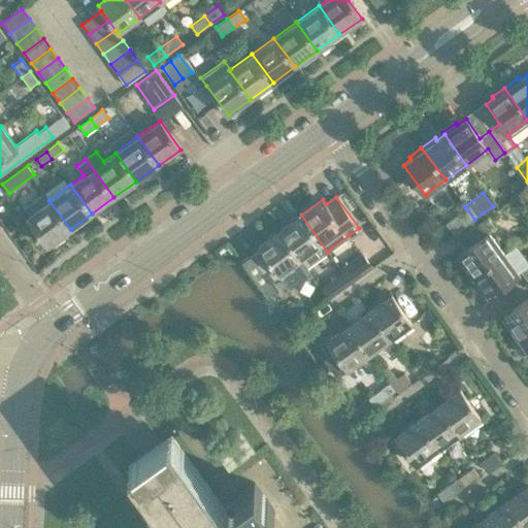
[(70,229),(48,200),(26,217),(46,245),(70,229)]
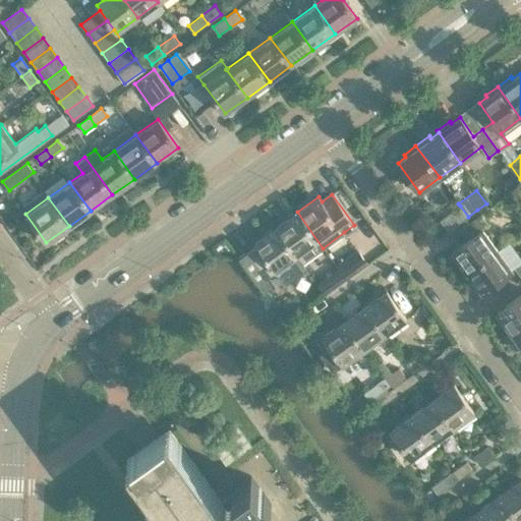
[(448,231),(468,217),(460,206),(440,221),(448,231)]
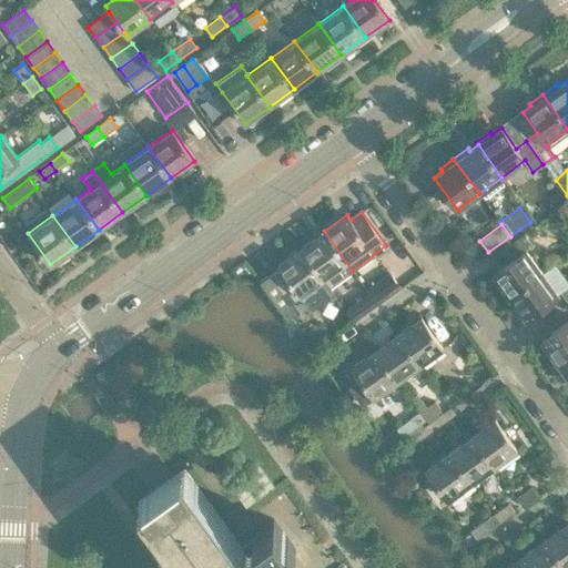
[(330,287),(352,271),(324,231),(301,247),(323,277),(330,287)]
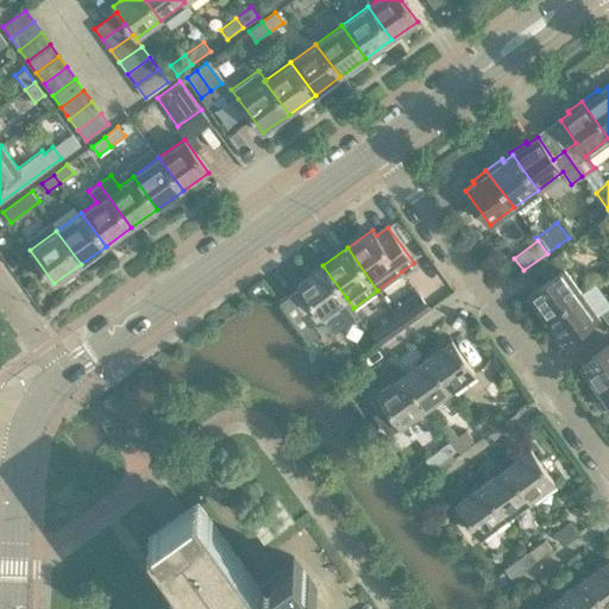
[(542,318),(579,292),(563,268),(570,262),(562,251),(537,269),(545,280),(527,293),(534,302),(532,303),(542,318)]
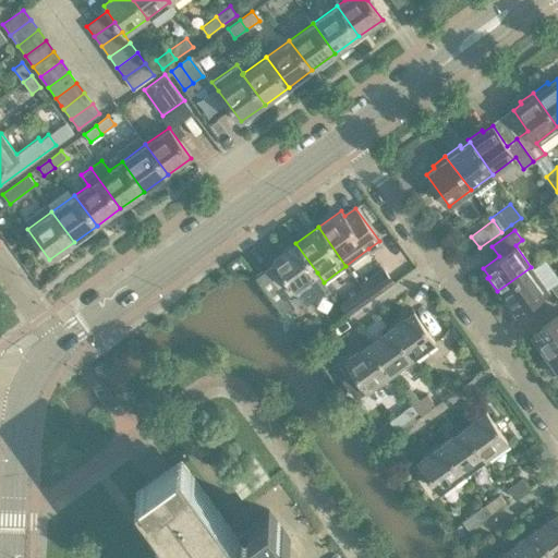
[(317,273),(295,243),(273,259),(294,289),(317,273)]
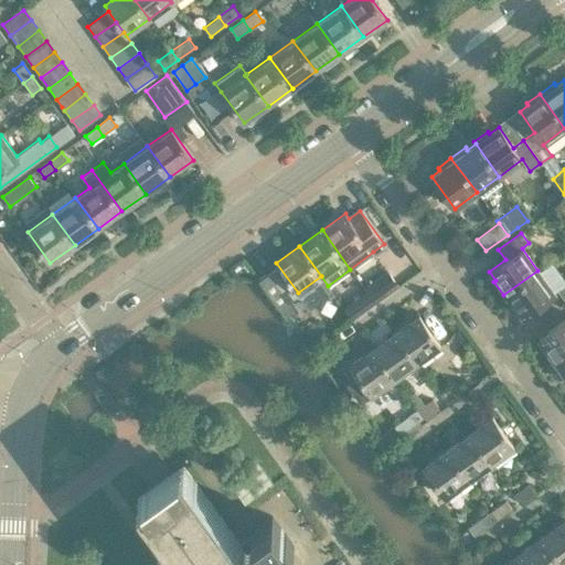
[(537,270),(503,295),(513,309),(515,308),(522,316),(554,292),(537,270)]
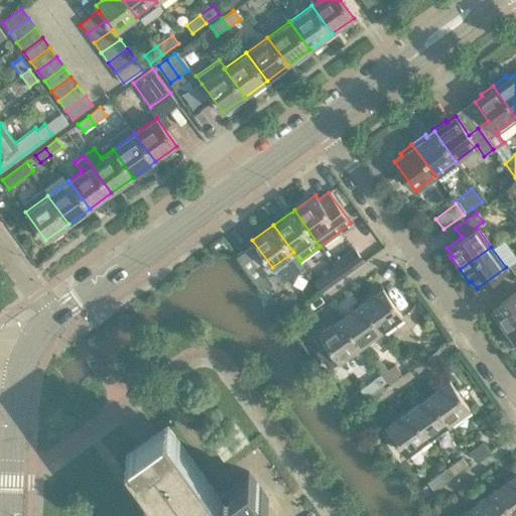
[(333,263),(340,273),(361,258),(354,248),(333,263)]
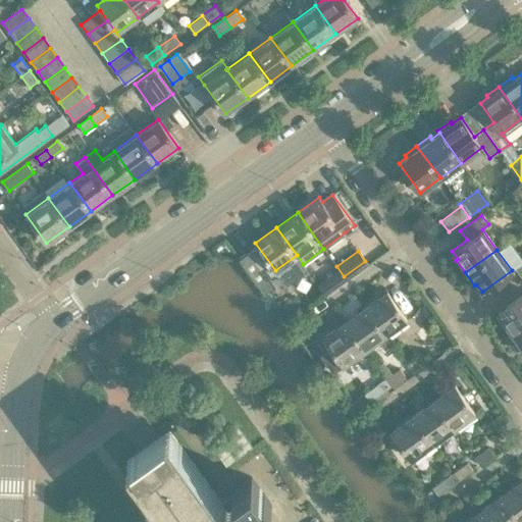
[(331,274),(317,283),(323,292),(336,281),(331,274)]
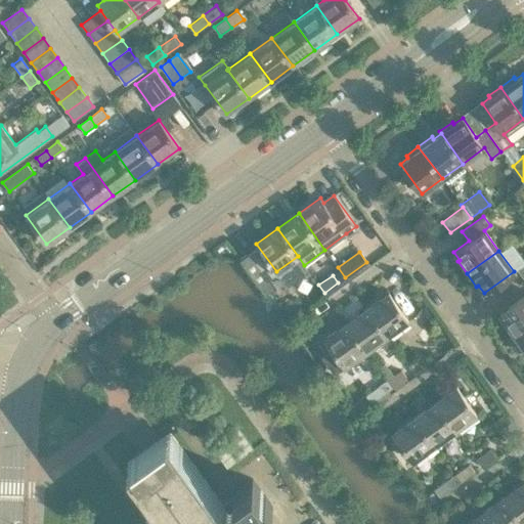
[(387,335),(396,329),(408,319),(388,292),(366,307),(387,335)]
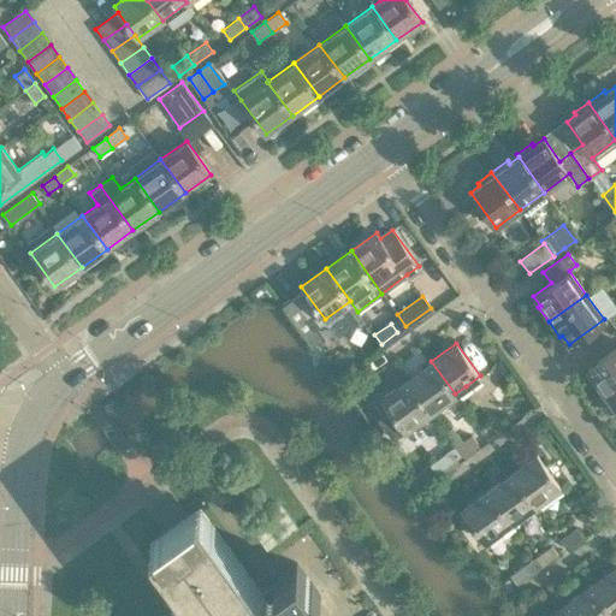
[(600,394),(615,383),(615,345),(586,368),(593,378),(591,380),(600,394)]
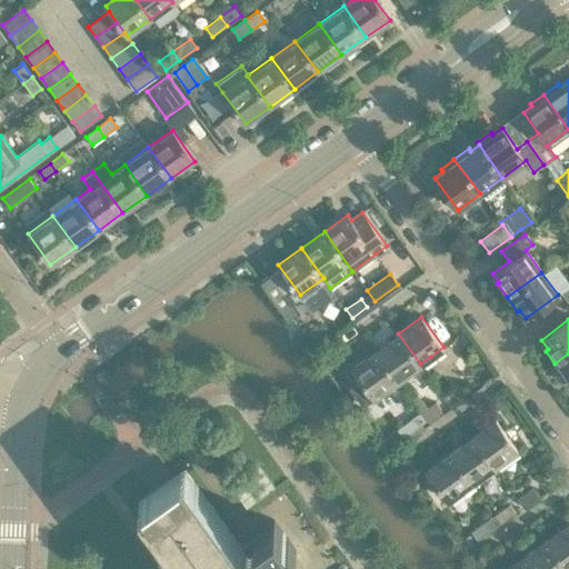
[(420,363),(398,333),(376,350),(397,380),(420,363)]
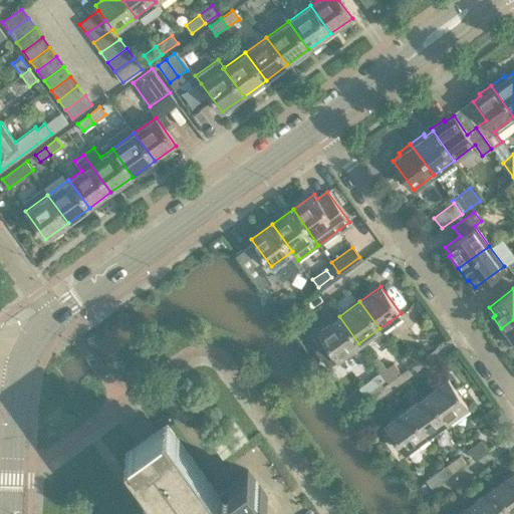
[(339,316),(318,331),(326,342),(316,349),(328,365),(358,343),(339,316)]
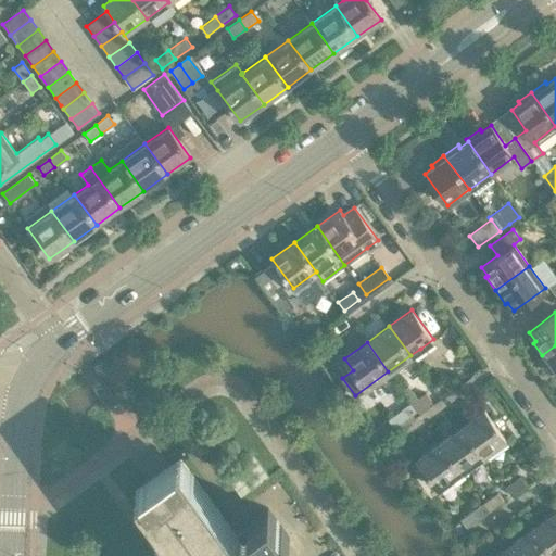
[(555,345),(542,355),(553,370),(555,368),(555,369),(555,345)]
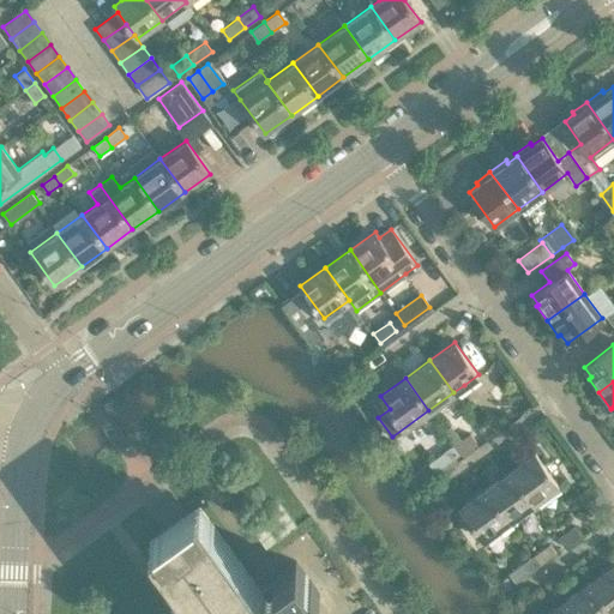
[(479,427),(485,435),(500,425),(494,415),(479,427)]
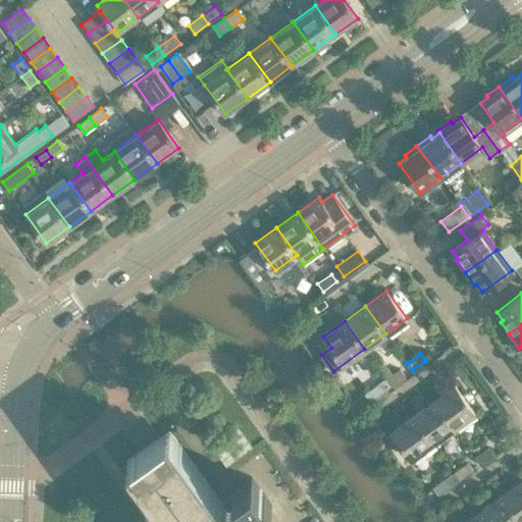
[(394,388),(407,378),(400,368),(385,377),(394,388)]
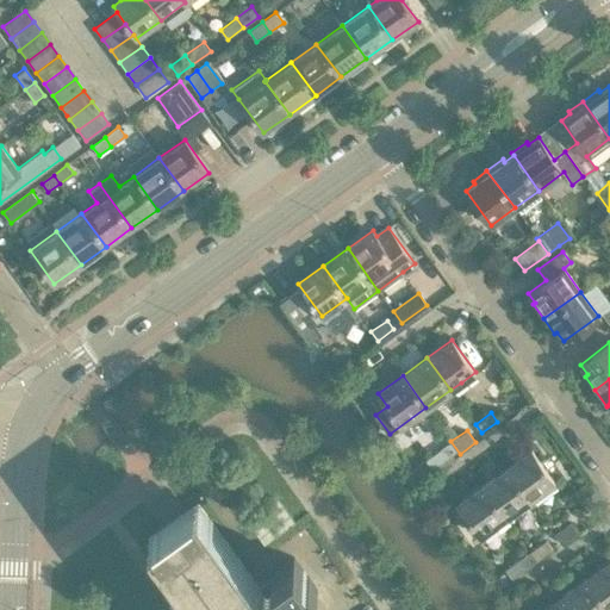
[(425,460),(435,472),(456,456),(447,444),(425,460)]
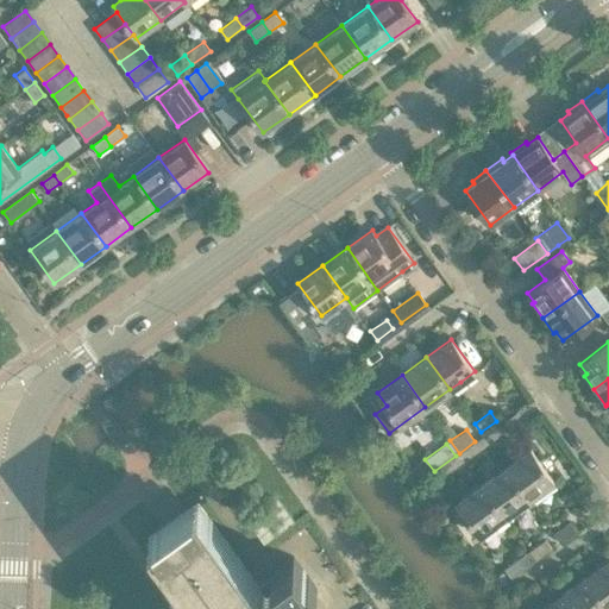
[(506,466),(529,498),(553,481),(531,449),(506,466)]
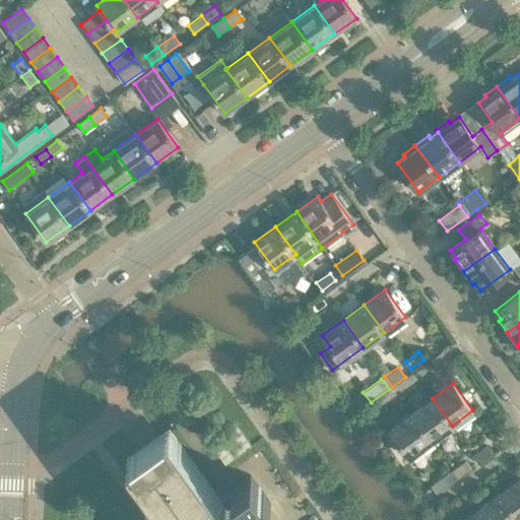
[(431,441),(452,426),(432,398),(410,413),(431,441)]
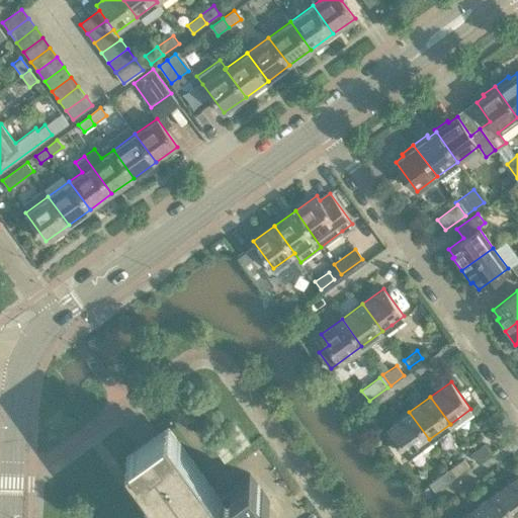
[(429,439),(409,412),(389,427),(408,454),(429,439)]
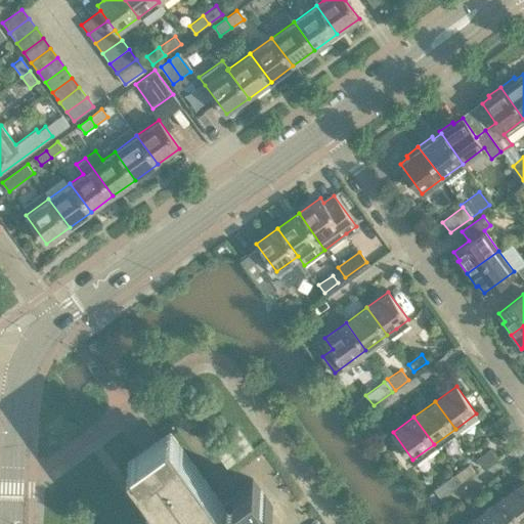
[(223,504),(219,498),(170,430),(127,461),(172,523),(269,523),(268,522),(262,514),(272,506),(252,478),(232,492),(234,495),(223,504)]
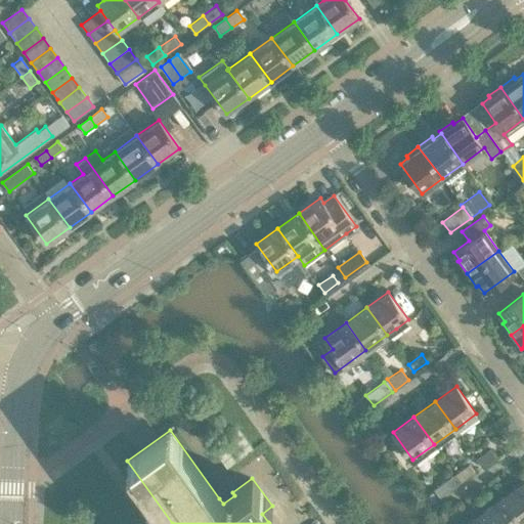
[(490,448),(476,459),(482,466),(495,456),(490,448)]
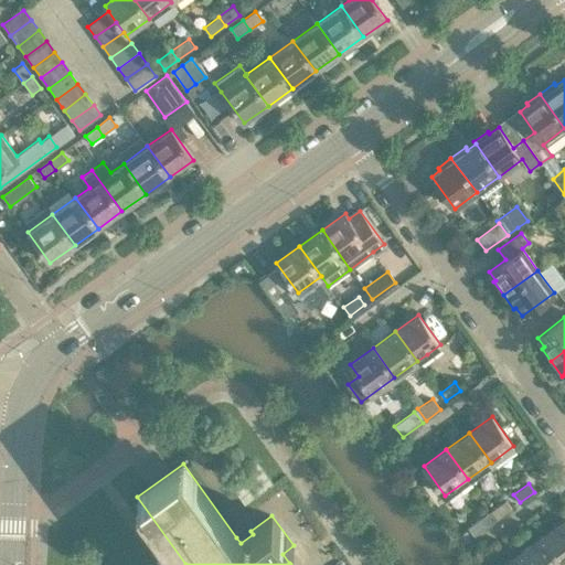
[(497,519),(511,508),(505,500),(491,511),(497,519)]
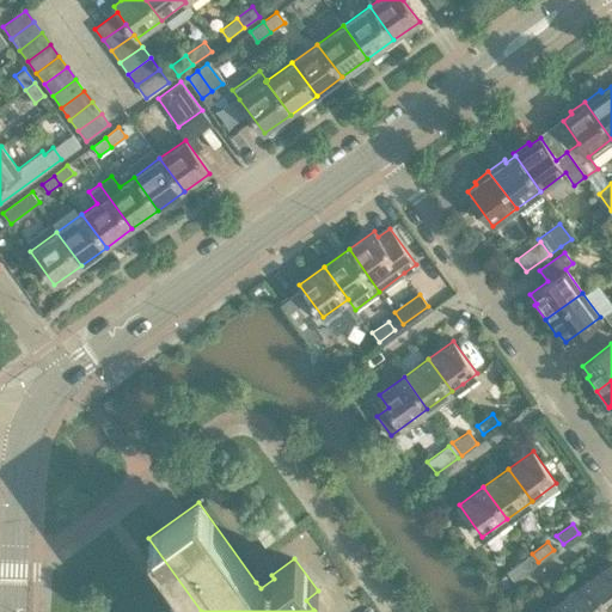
[(513,580),(530,569),(522,560),(507,571),(513,580)]
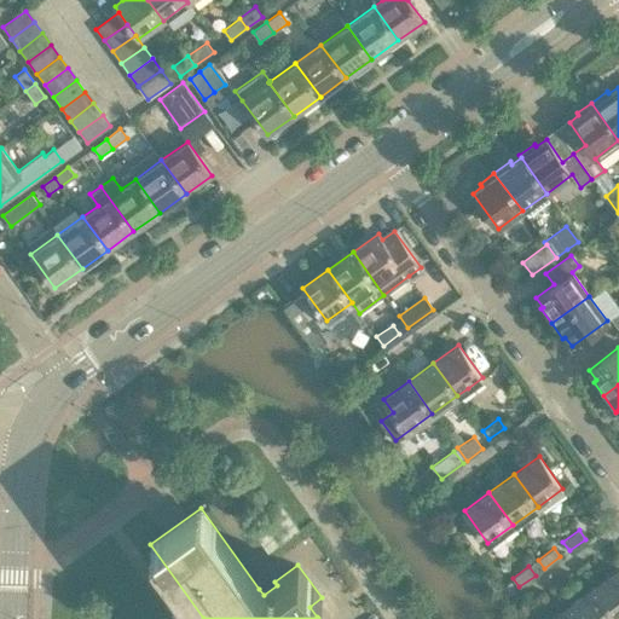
[(618,567),(595,586),(618,618),(618,567)]
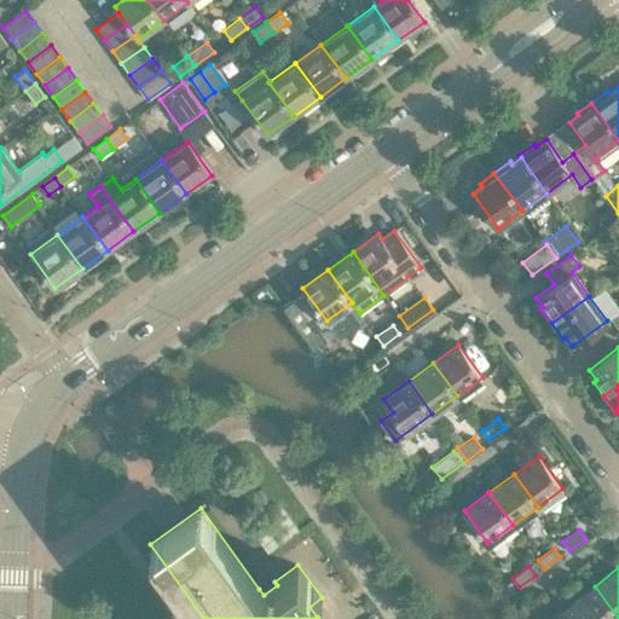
[(618,618),(595,586),(570,603),(580,618),(618,618)]
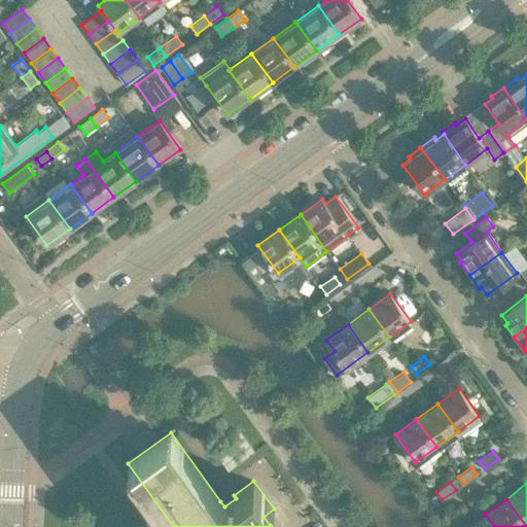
[(494,526),(485,514),(466,526),(494,526)]
